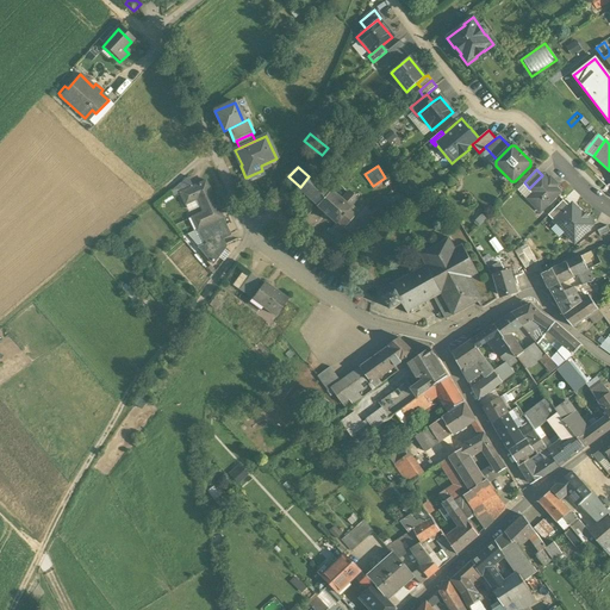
[(330,191),(312,174),(309,176),(300,187),(298,190),(316,206),(330,191)]
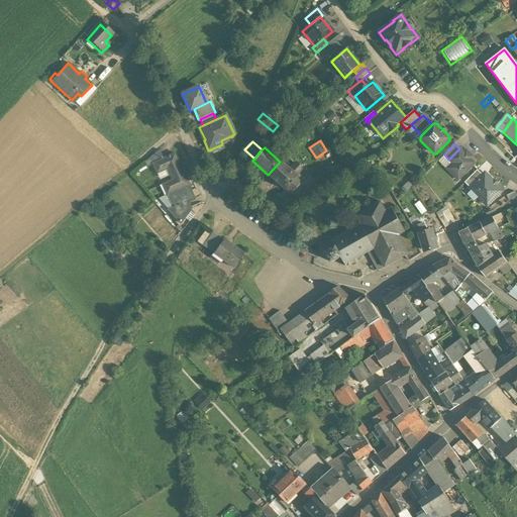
[(475,164),(459,148),(448,160),(452,164),(446,169),(448,170),(448,172),(455,179),(456,179),(458,181),(475,164)]
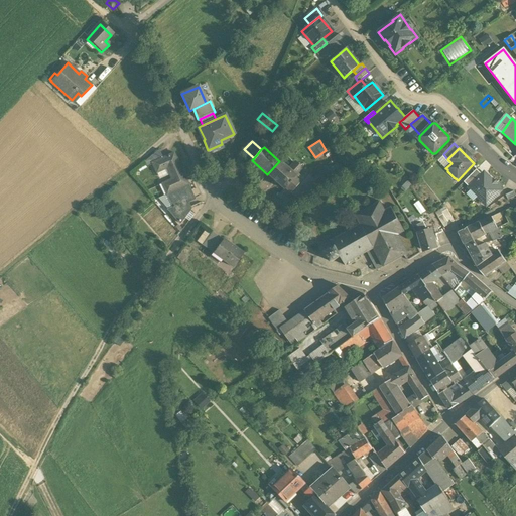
[(159,150),(144,162),(147,167),(152,165),(152,163),(162,158),(159,150)]
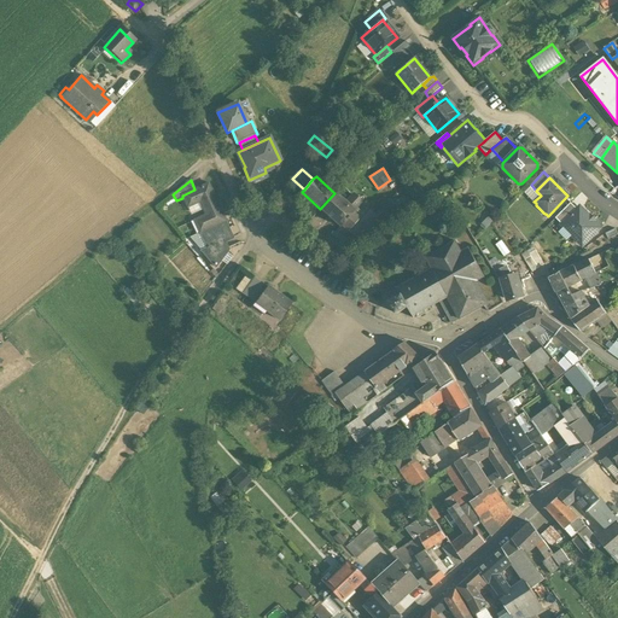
[(194,190),(182,196),(182,198),(187,208),(199,203),(205,215),(193,221),(199,233),(225,221),(226,221),(208,184),(194,190)]
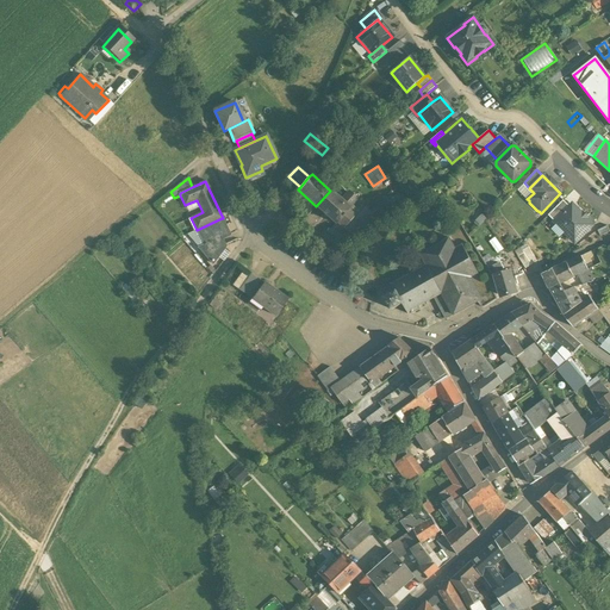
[(350,209),(330,191),(316,206),(335,224),(337,223),(348,210),(350,209)]
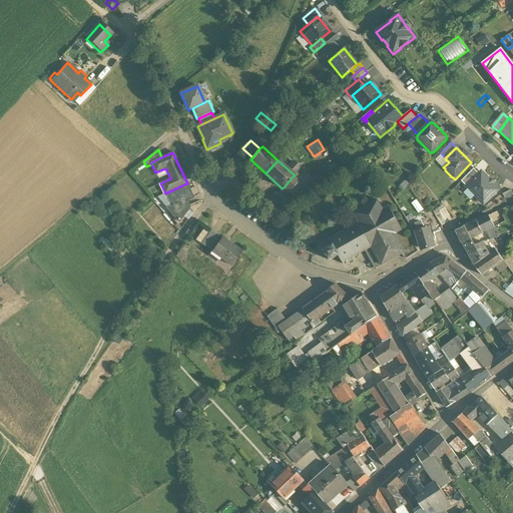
[(475,167),(462,180),(466,184),(479,171),(475,167)]
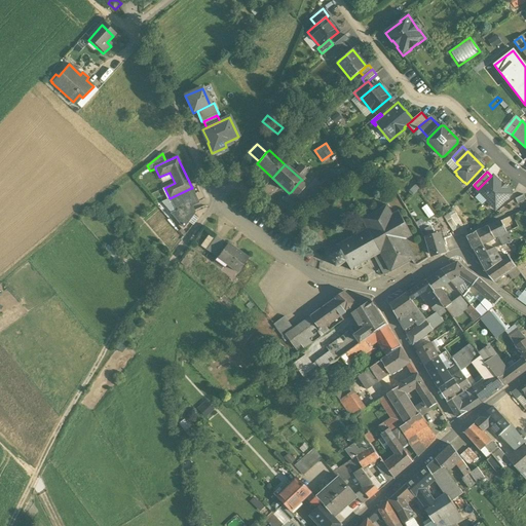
[(491,176),(478,189),(476,191),(495,211),(496,212),(515,193),(508,186),(500,179),(495,173),(493,175),(491,176)]
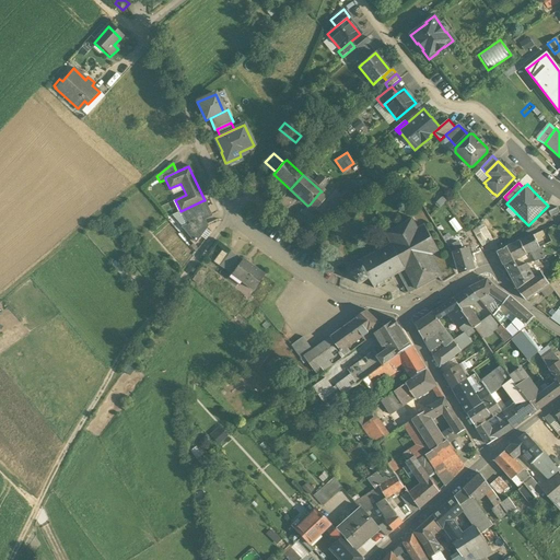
[(347,201),(336,191),(327,200),(335,208),(347,201)]
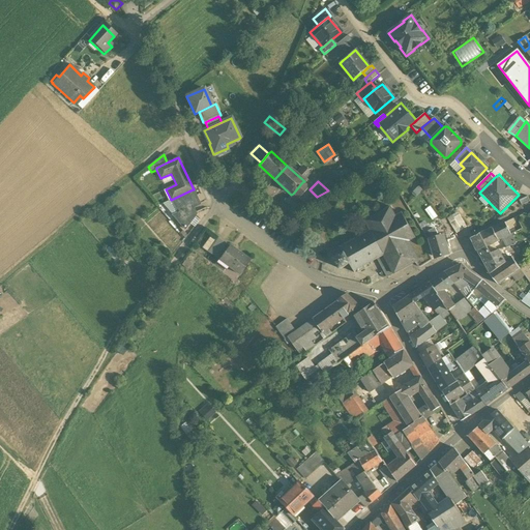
[(304,184),(302,182),(293,194),(298,199),(307,188),(307,187),(304,184)]
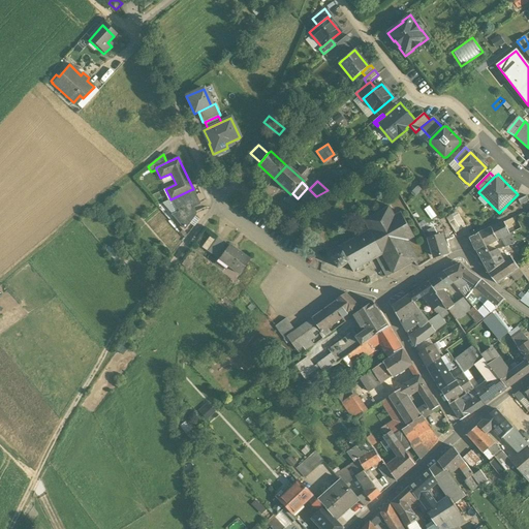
[(309,189),(307,188),(298,198),(304,204),(316,196),(309,189)]
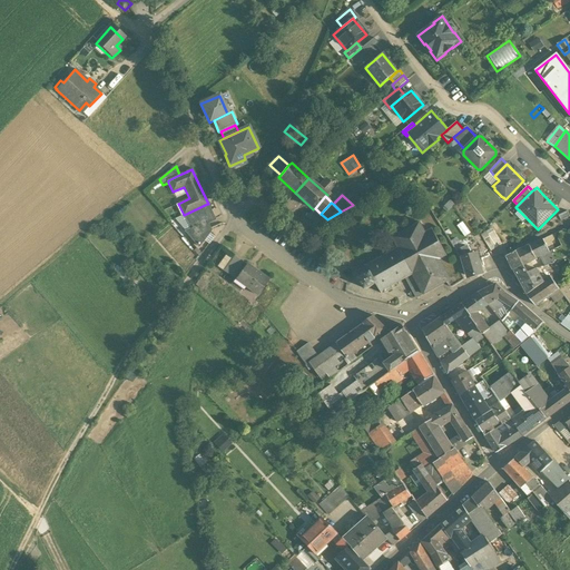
[(207,204),(184,215),(175,219),(199,247),(210,232),(207,224),(212,222),(208,213),(210,212),(207,204)]
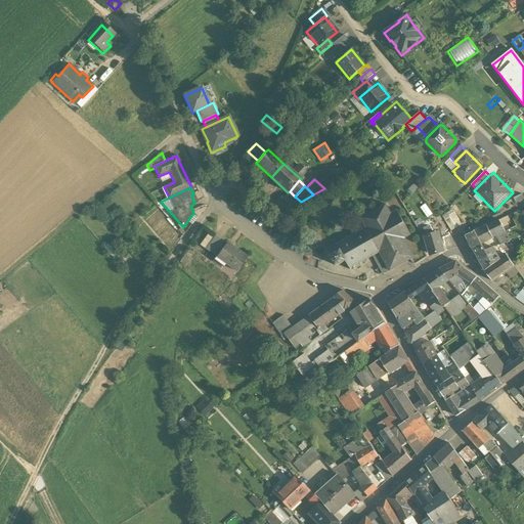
[(521,194),(513,199),(515,204),(523,200),(521,194)]
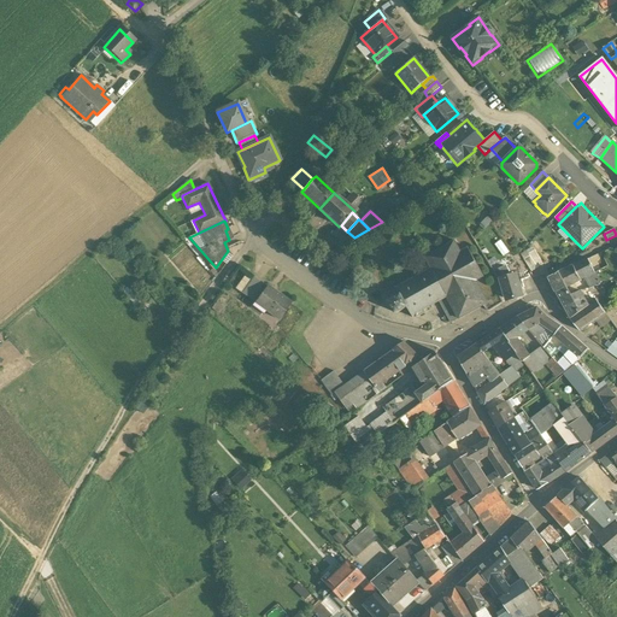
[(454,241),(425,258),(432,269),(425,272),(424,270),(423,271),(424,272),(417,276),(417,275),(416,275),(417,277),(410,281),(409,278),(407,280),(409,281),(403,285),(401,283),(400,283),(401,286),(398,287),(395,287),(394,288),(397,288),(397,289),(400,295),(391,301),(389,303),(397,313),(407,307),(412,315),(411,317),(412,318),(413,316),(416,315),(417,316),(418,316),(418,315),(424,311),(424,312),(425,311),(424,310),(432,306),(432,309),(433,307),(432,305),(439,301),(440,304),(441,303),(440,301),(447,298),(459,319),(488,304),(476,281),(483,277),(468,248),(460,252),(454,241)]
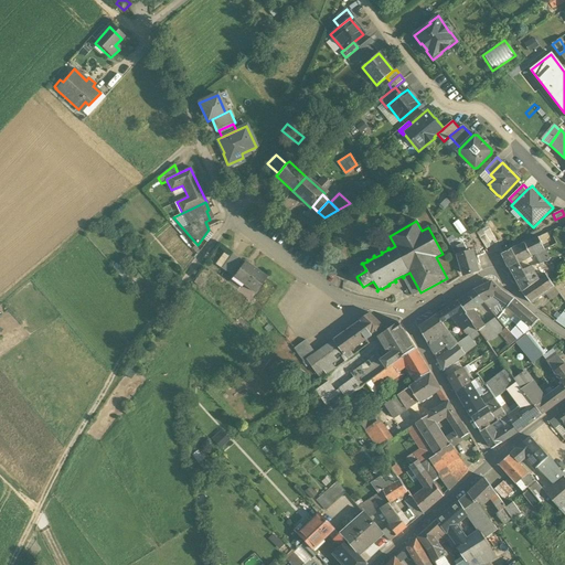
[(498,242),(489,230),(483,233),(484,234),(479,238),(487,249),(498,242)]
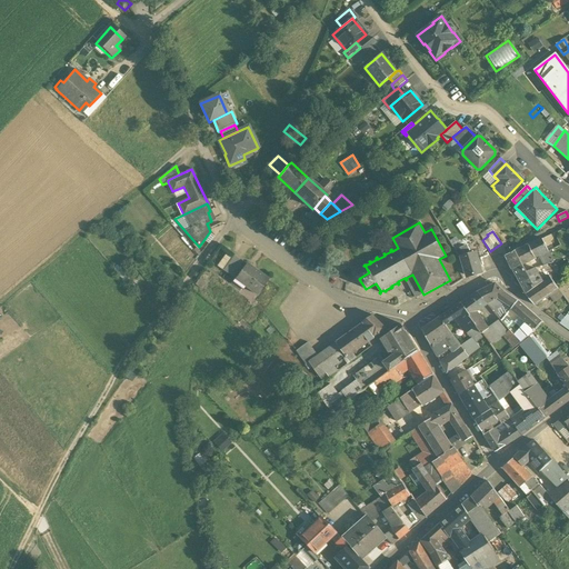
[(542,239),(528,246),(535,258),(539,257),(548,252),(546,246),(542,239)]
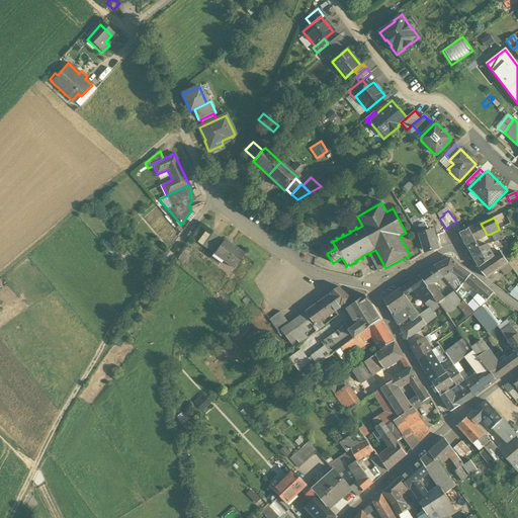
[(481,224),(460,233),(468,249),(477,245),(476,242),(488,236),(487,235),(481,224)]
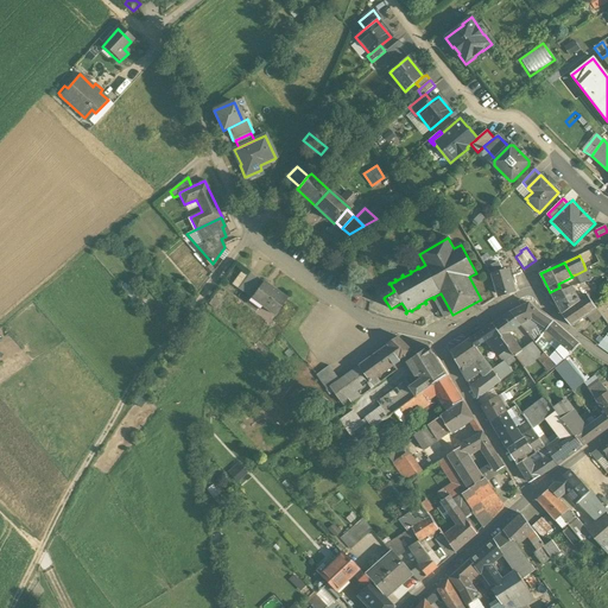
[(508,271),(502,273),(498,264),(492,266),(487,268),(492,276),(494,276),(500,296),(514,292),(508,271)]
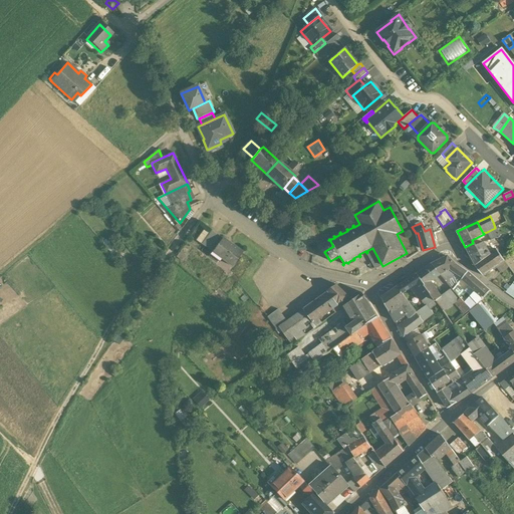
[(495,228),(487,232),(491,241),(500,237),(495,228)]
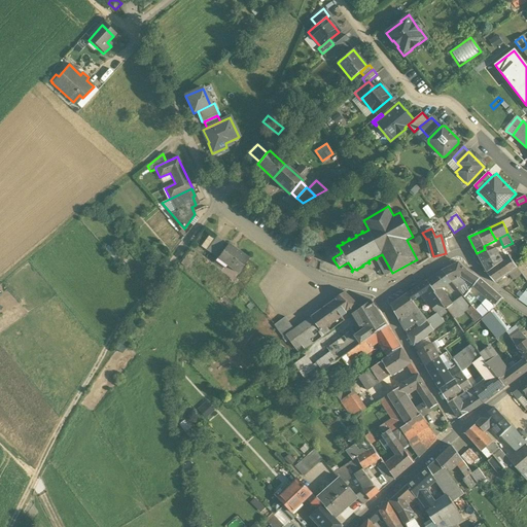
[(222,241),(216,237),(207,250),(212,254),(222,241)]
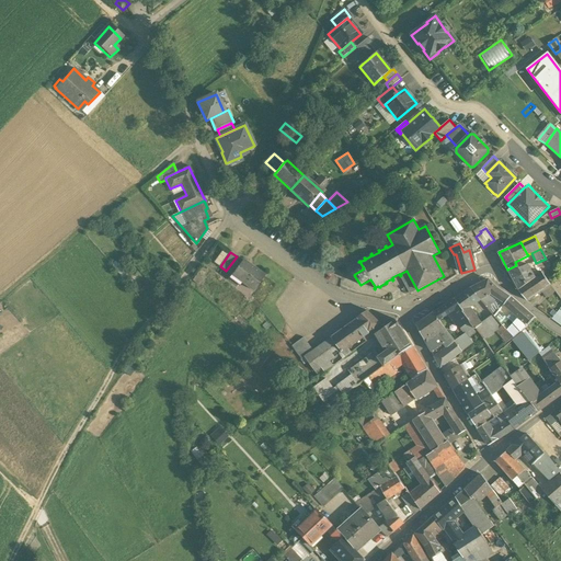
[(242,261),(237,256),(226,271),(231,275),(229,278),(239,285),(241,282),(254,292),(264,276),(242,260),(242,261)]
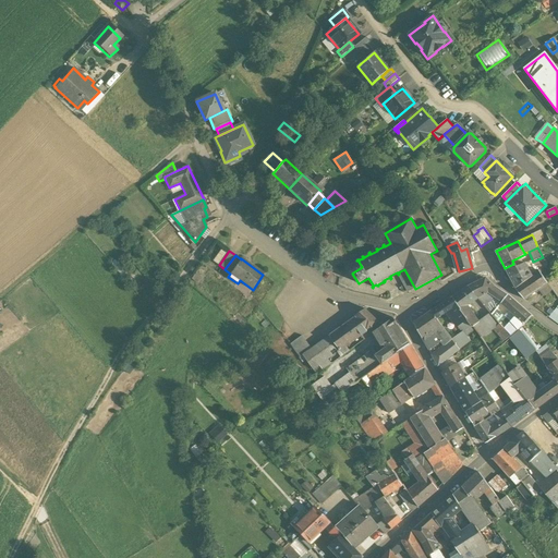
[(359,262),(356,263),(353,263),(353,265),(350,266),(350,267),(353,273),(362,267),(359,262)]
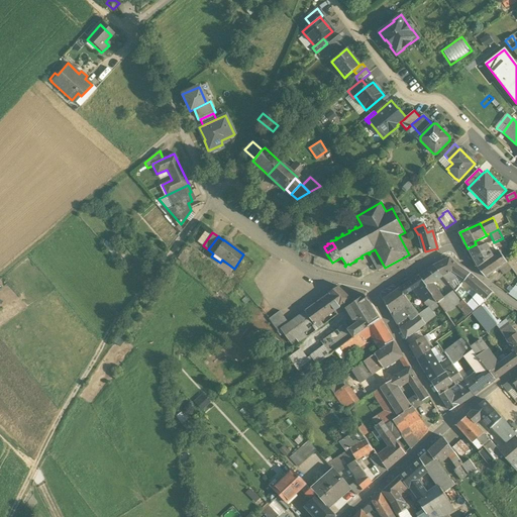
[(476,244),(468,248),(478,268),(492,257),(493,256),(486,244),(478,248),(476,244)]
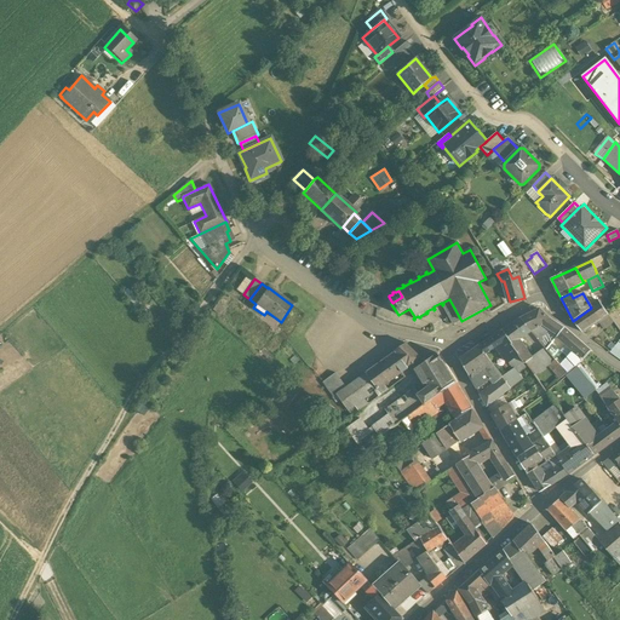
[(608,315),(600,302),(591,308),(590,309),(598,322),(608,315)]
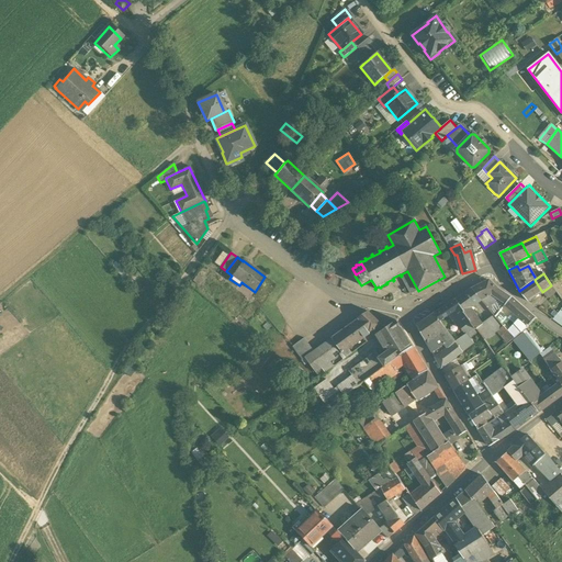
[(561,278),(551,285),(557,292),(561,300),(561,278)]
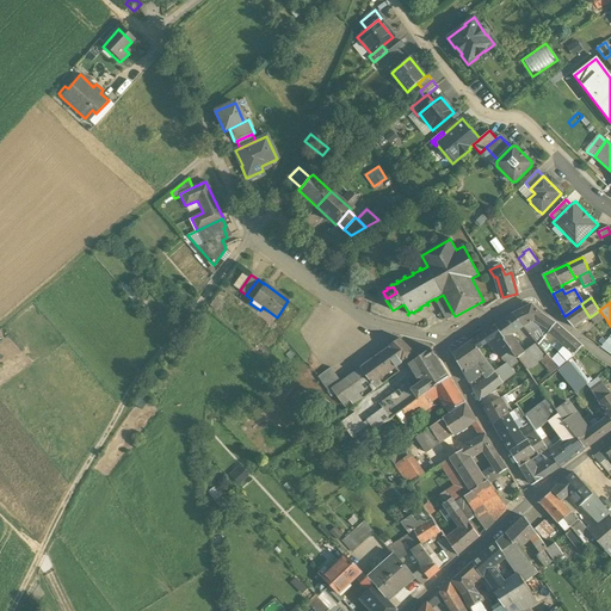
[(581,304),(565,316),(574,328),(590,318),(581,304)]
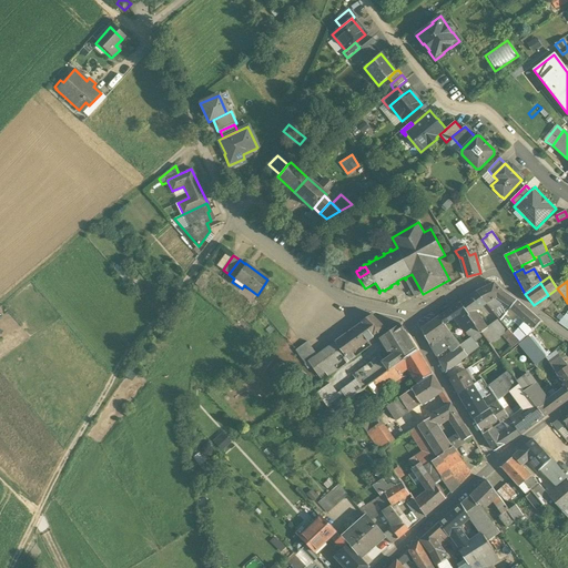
[(495,284),(477,293),(486,304),(494,314),(498,312),(497,308),(501,306),(497,297),(509,305),(508,303),(511,298),(504,293),(495,284)]
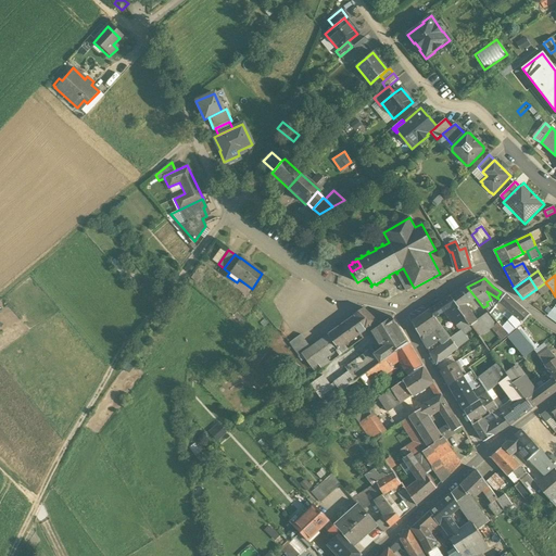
[(545,282),(536,289),(541,295),(551,289),(545,282)]
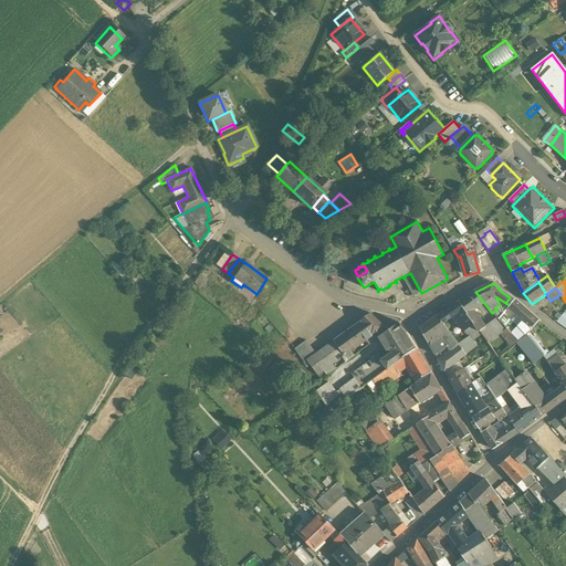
[(484,303),(475,292),(459,303),(468,315),(467,316),(468,317),(472,324),(479,332),(480,332),(485,327),(485,326),(474,310),(484,303)]
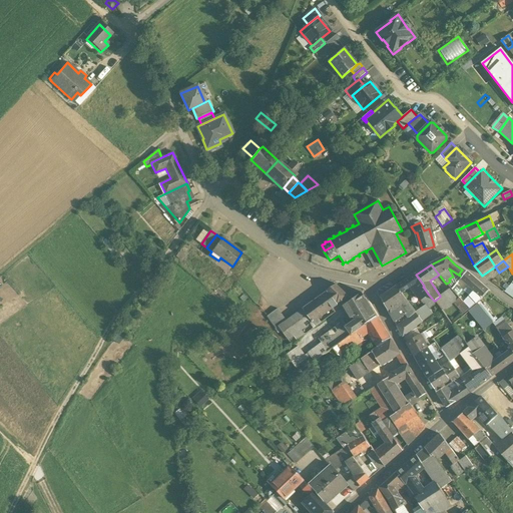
[(489,292),(467,272),(461,279),(474,291),(469,297),(477,304),(489,292)]
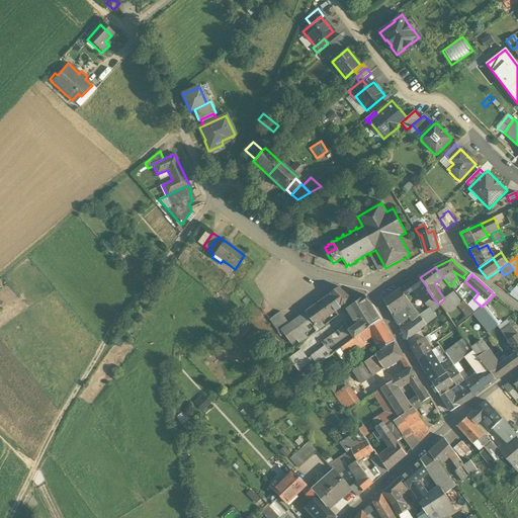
[(420,276),(401,289),(406,295),(414,290),(419,296),(428,290),(427,289),(428,288),(420,277),(420,276)]
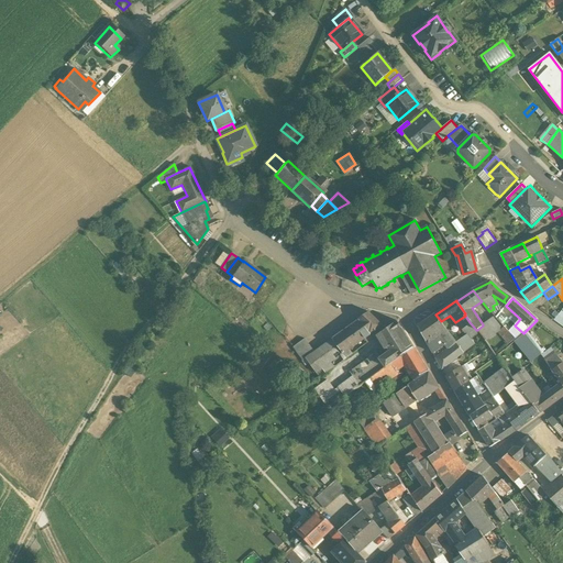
[(368,312),(360,319),(360,320),(333,339),(344,354),(375,332),(377,335),(386,330),(368,312)]
